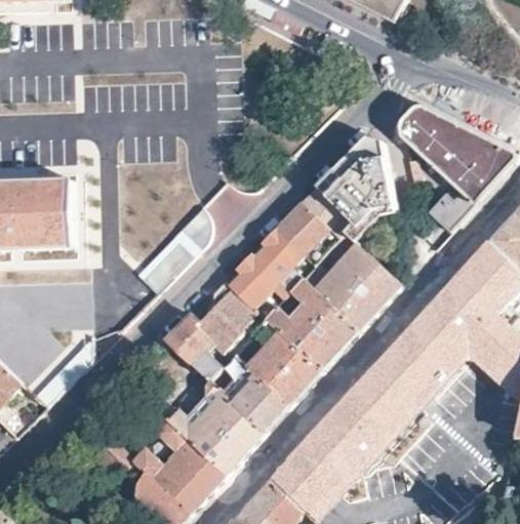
[(338,0),(392,27),(405,0),(338,0)]
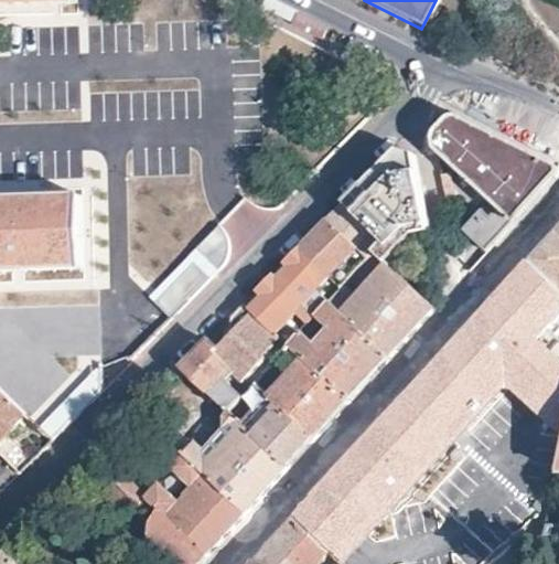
[(427,138),(427,141),(481,191),(453,222),(482,249),(507,221),(555,171),(555,169),(554,168),(554,167),(497,140),(455,119),(448,118),(441,120),(436,123),(430,127),(429,130),(427,138)]
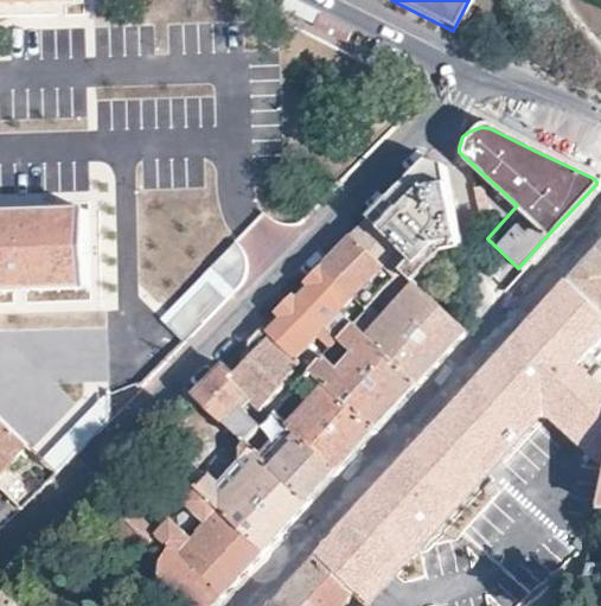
[(438,250),(456,249),(439,164),(421,157),(413,165),(364,216),(385,238),(406,259),(398,267),(410,279),(438,250)]
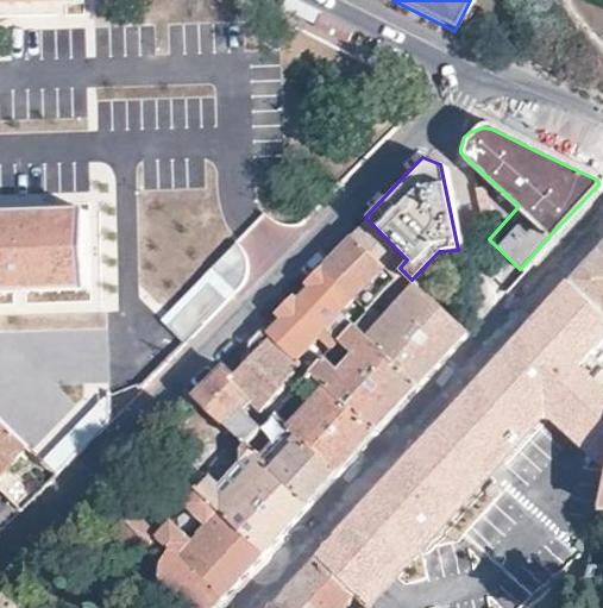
[(0,298),(7,298),(7,311),(26,311),(25,296),(85,296),(82,217),(0,218),(0,298)]
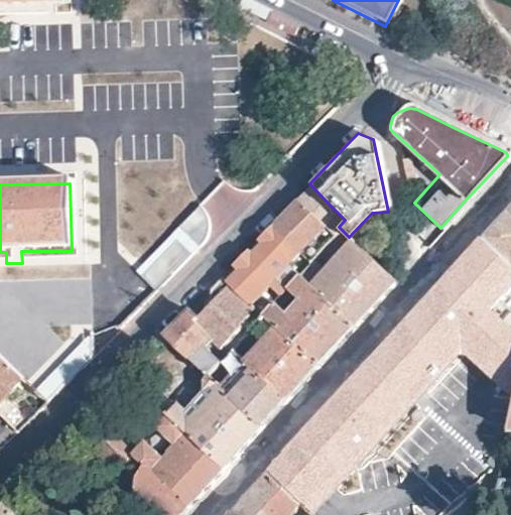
[(318,212),(328,203),(309,183),(278,215),(269,224),(281,237),(295,251),(299,247),(326,218),(318,212)]
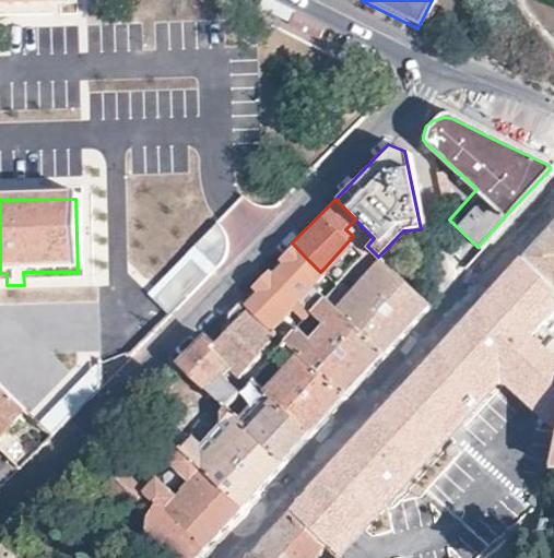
[(337,279),(367,246),(374,238),(355,220),(345,229),(353,236),(325,268),(337,279)]
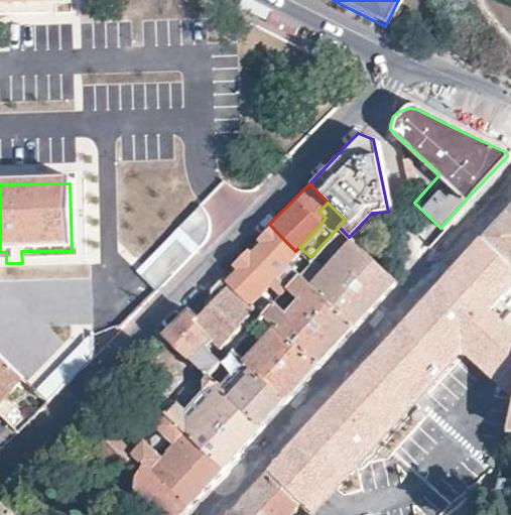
[(500,257),(510,267),(510,203),(479,238),(500,257)]
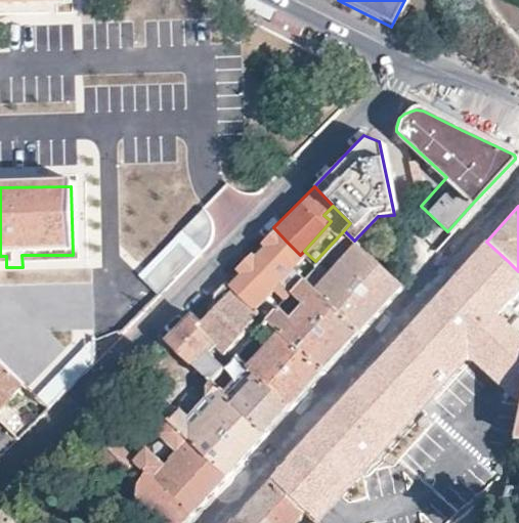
[(199,207),(176,229),(196,249),(208,235),(208,226),(206,215),(199,207)]
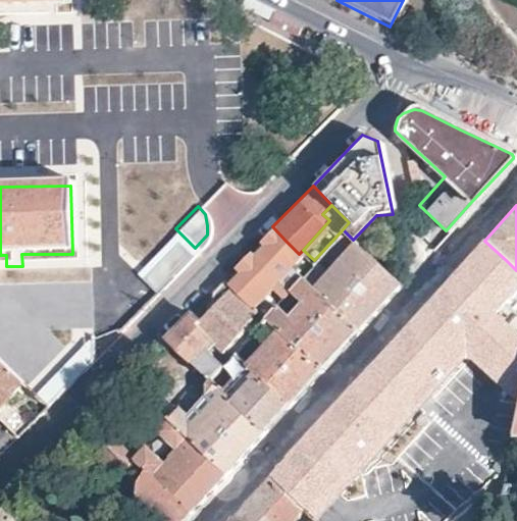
[(267,247),(256,259),(287,289),(299,276),(288,266),(293,261),(299,254),(285,240),(272,226),(260,240),(267,247)]
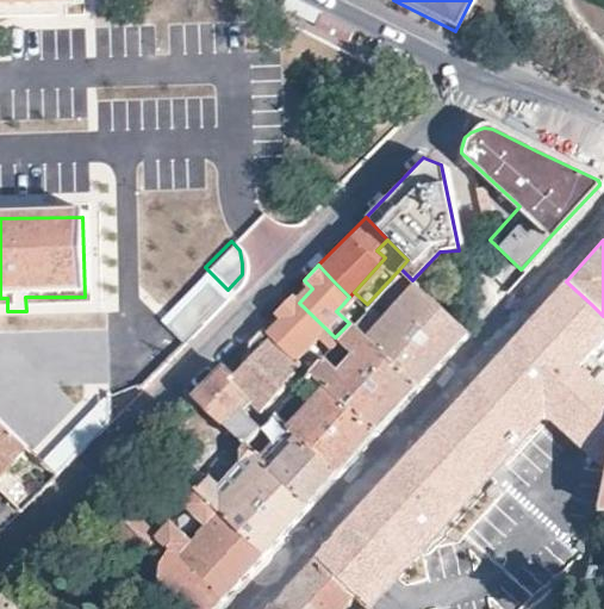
[(440,356),(465,330),(412,280),(400,268),(367,304),(361,309),(375,322),(362,335),(416,383),(440,356)]
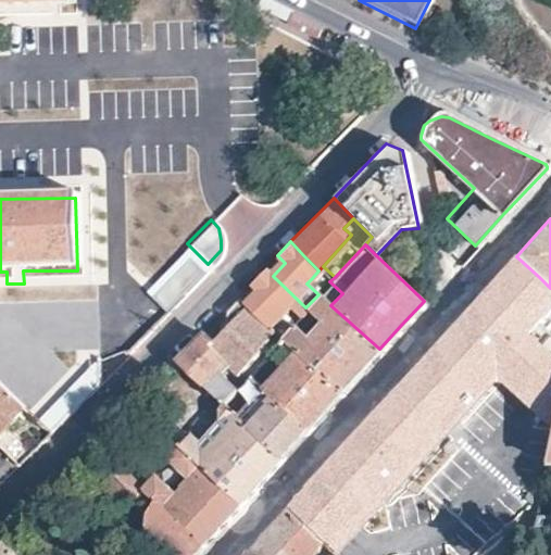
[(516,256),(501,273),(524,293),(539,277),(516,256)]
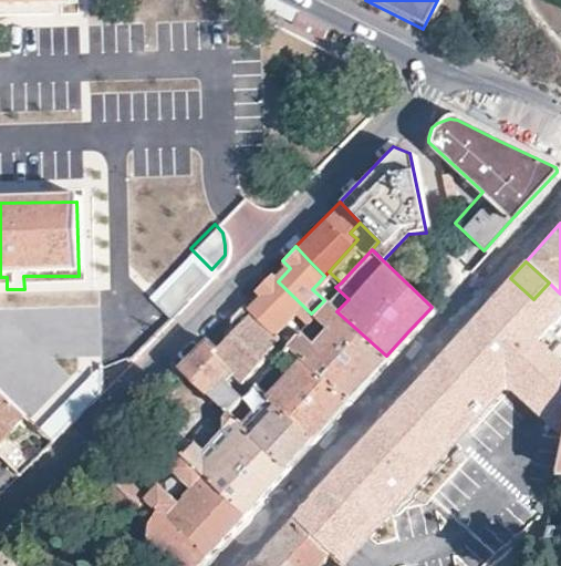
[(203,277),(188,264),(149,302),(165,316),(203,277)]
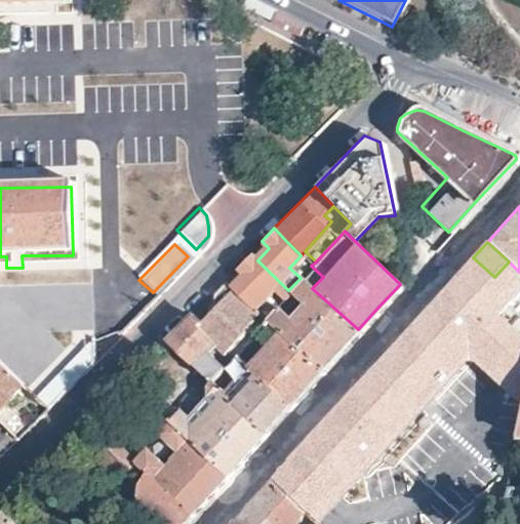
[(305,251),(301,255),(311,266),(316,262),(305,251)]
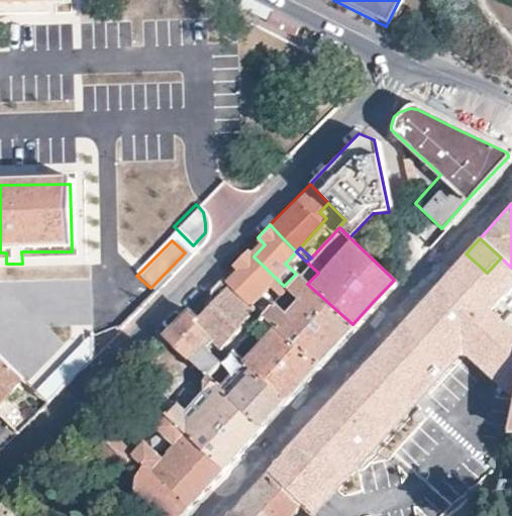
[(239,272),(228,285),(251,306),(260,312),(267,305),(256,295),(265,284),(277,294),(283,288),(284,286),(253,256),(245,249),(231,264),(239,272)]
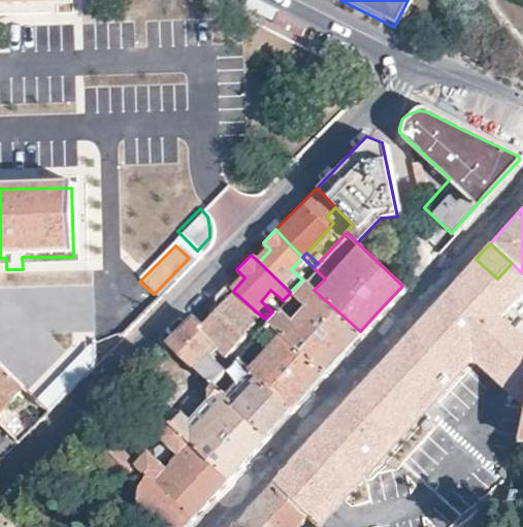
[(313,267),(302,257),(296,264),(307,273),(313,267)]
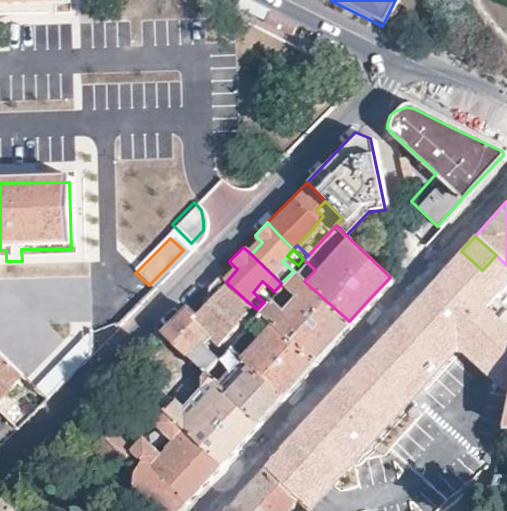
[(374,345),(261,466),(298,501),(403,387),(452,336),(506,387),(506,293),(482,270),(461,251),(374,345)]
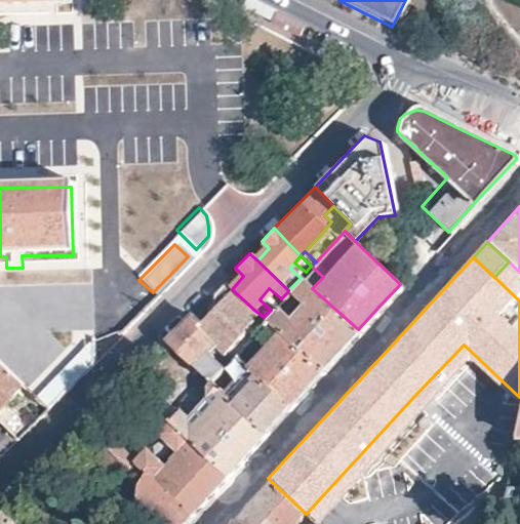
[(289,268),(301,278),(306,272),(294,263),(289,268)]
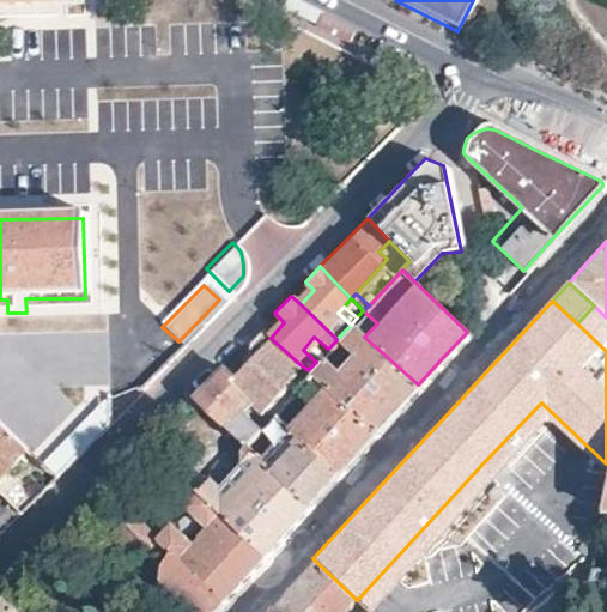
[(357,317),(351,325),(364,337),(377,323),(363,310),(357,317)]
